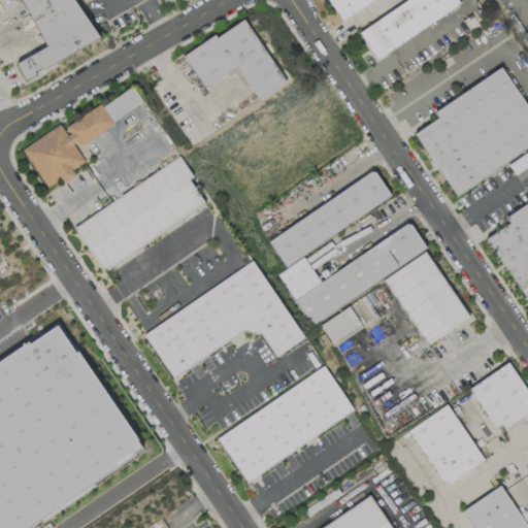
[(94,43),(73,0),(21,0),(44,47),(15,61),(24,77),(94,43)]
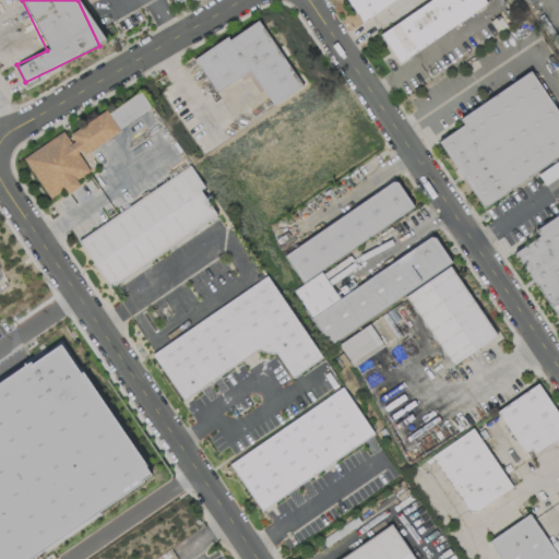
[(346,0),(360,21),(392,0),(346,0)]
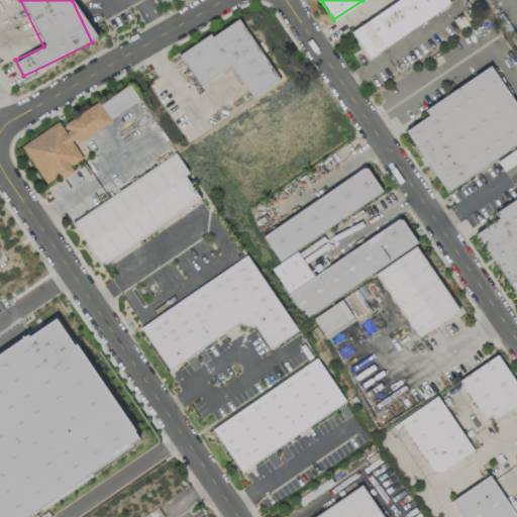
[(396,0),(350,29),(368,57),(450,4),(447,0),(396,0)]
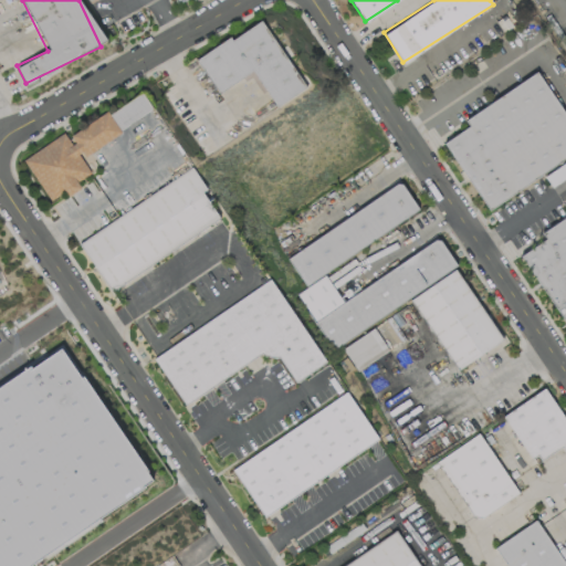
[(196,56),(215,92),(251,72),(262,92),(266,90),(274,105),(302,91),(263,20),(196,56)]
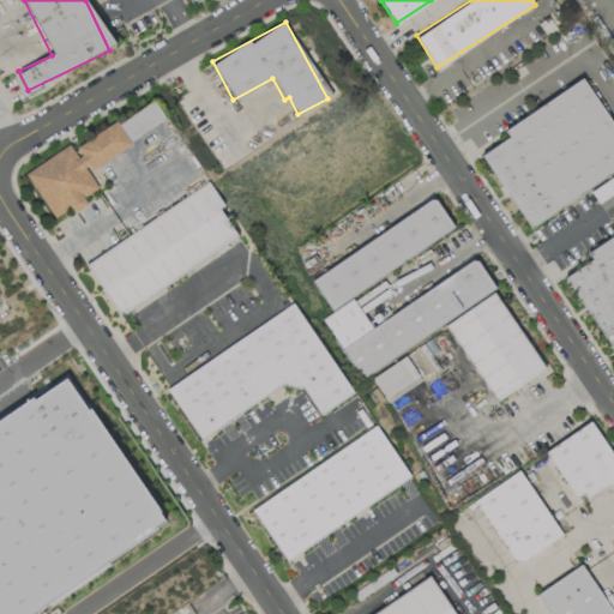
[(527,226),(613,170),(613,125),(584,78),(503,128),(509,137),(482,152),(527,226)]
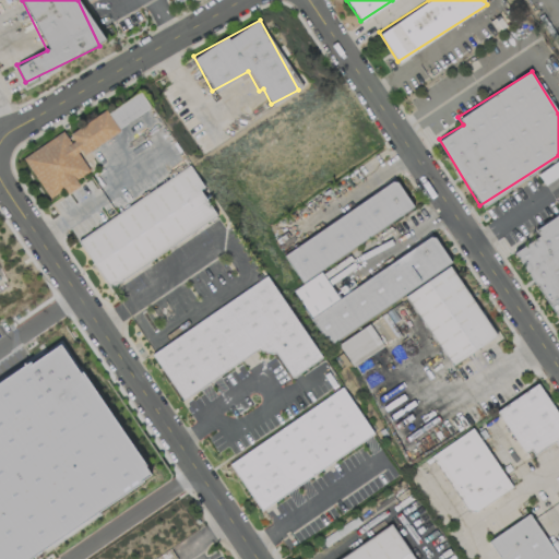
[(23,156),(48,198),(63,188),(67,193),(80,185),(75,179),(90,170),(80,153),(150,109),(139,92),(107,111),(106,109),(67,134),(64,130),(23,156)]
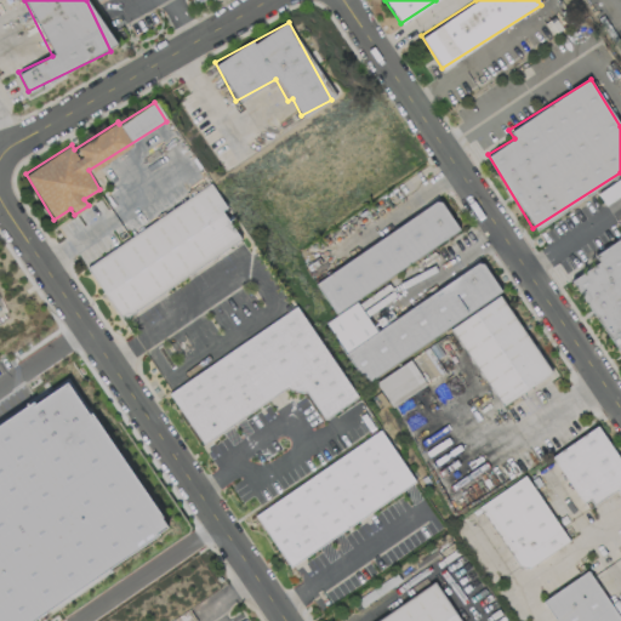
[(85,263),(119,318),(241,241),(228,220),(232,217),(212,184),(85,263)]
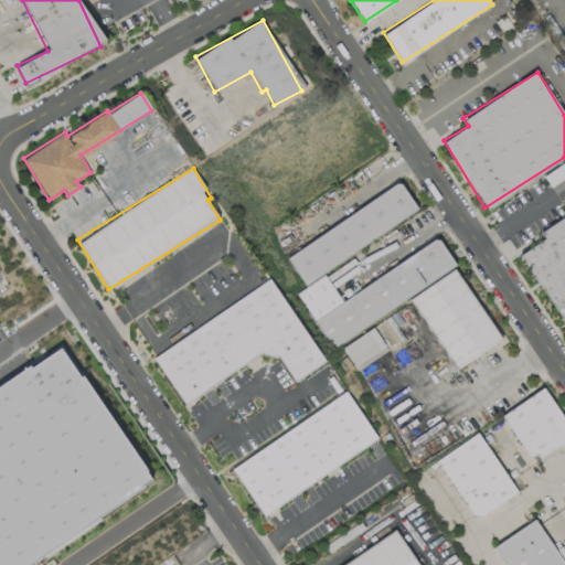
[(418,211),(401,182),(285,256),(304,284),(418,211)]
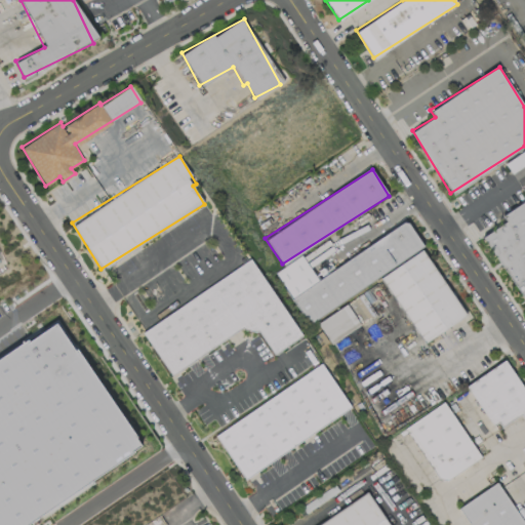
[(484,235),(524,299),(524,198),(501,214),(506,221),(484,235)]
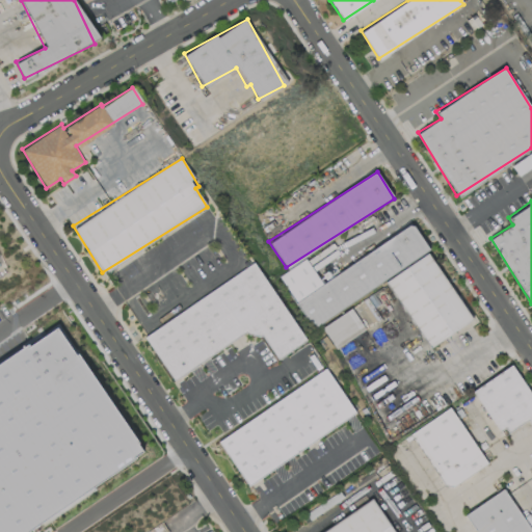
[(320,282),(306,258),(278,274),(310,325),(430,253),(414,224),(320,282)]
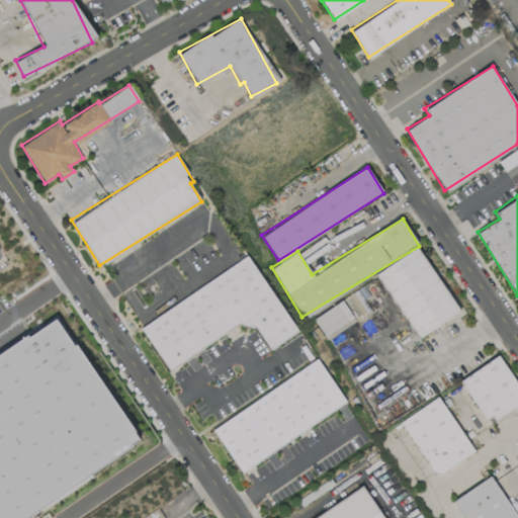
[(417,338),(459,312),(418,246),(375,272),(417,338)]
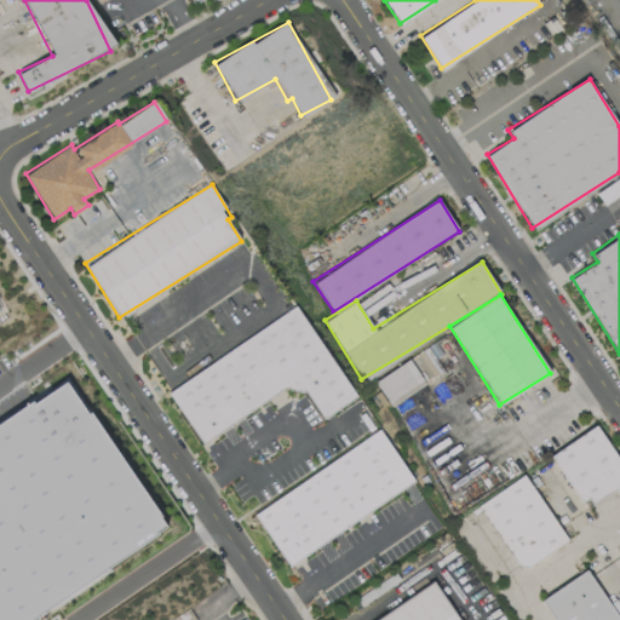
[(166,388),(200,442),(290,386),(294,395),(304,389),(322,418),(355,397),(299,306),(166,388)]
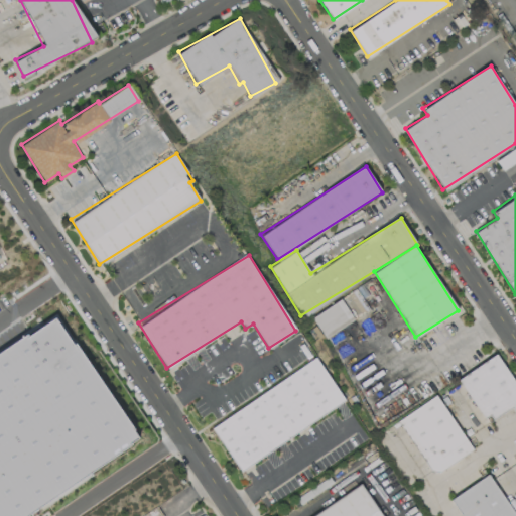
[(323,336),(369,309),(358,289),(311,315),(323,336)]
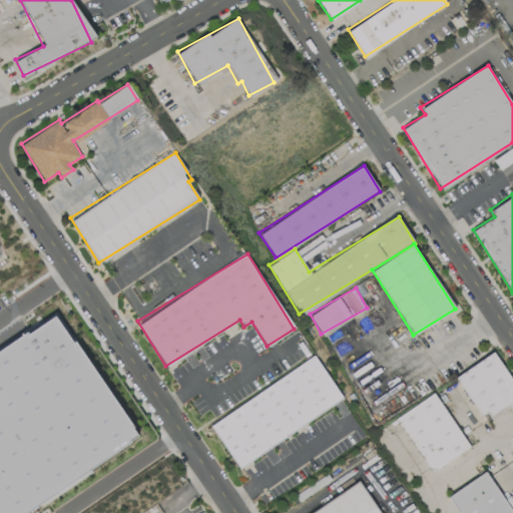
[(0,512),(22,512),(139,440),(59,313),(0,350),(0,512)]
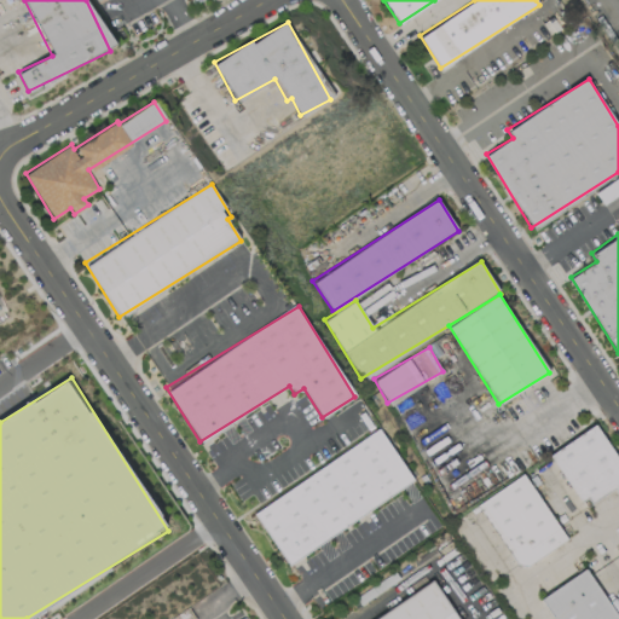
[(582,505),(613,486),(618,496),(618,458),(597,423),(549,452),(582,505)]
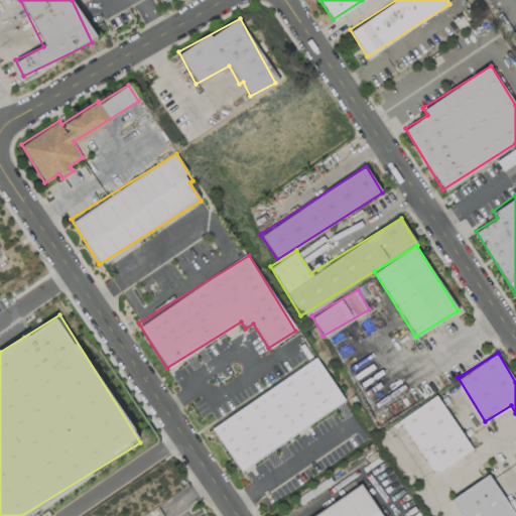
[(239,470),(346,401),(317,358),(211,425),(239,470)]
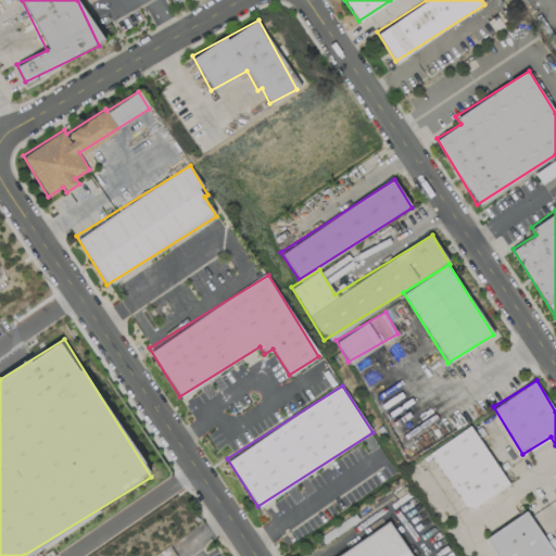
[(508,484),(471,425),(428,452),(465,512),(508,484)]
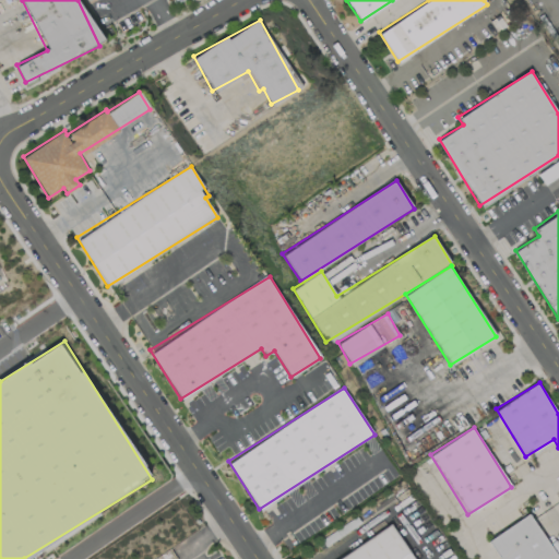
[(500,558),(558,558),(531,512),(488,539),(500,558)]
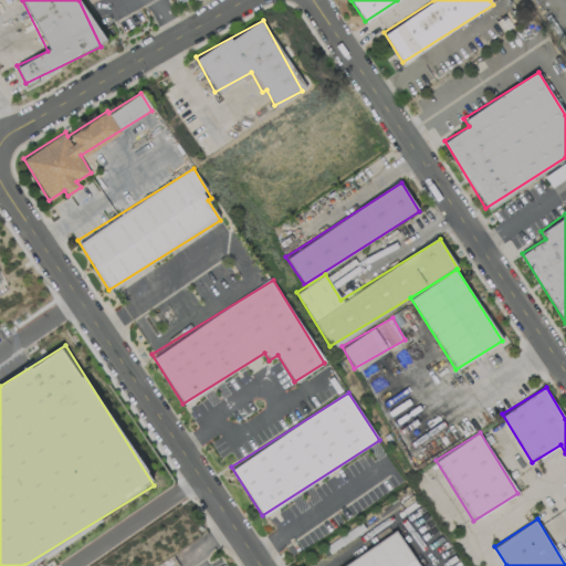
[(338,565),(419,565),(397,530),(338,565)]
